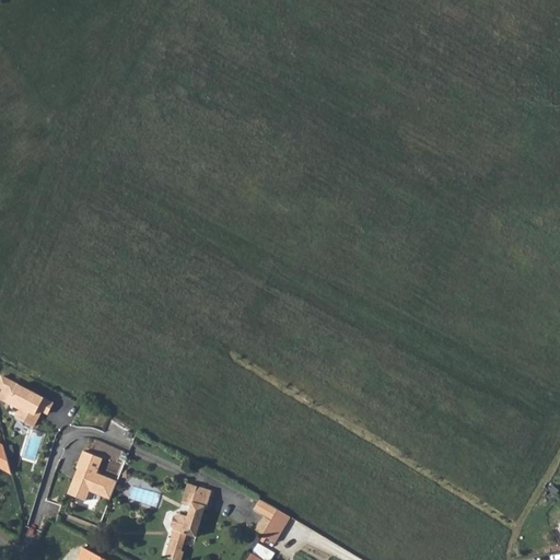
[(54,401),(2,374),(0,378),(0,385),(3,387),(0,394),(0,396),(9,401),(10,399),(22,405),(16,416),(34,424),(39,413),(35,412),(38,407),(48,411),(54,401)]
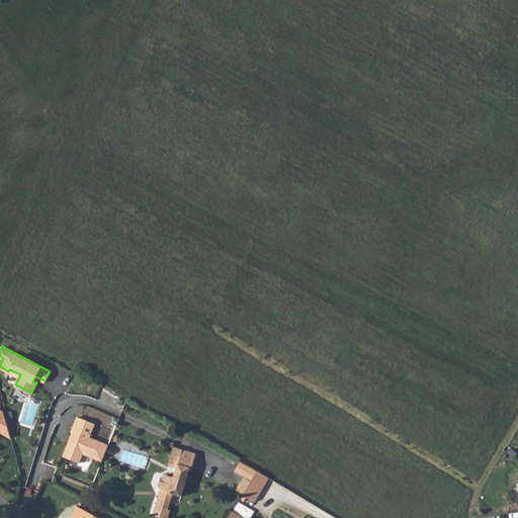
[(95,424),(78,417),(71,433),(75,434),(66,457),(80,463),(83,454),(102,462),(109,445),(90,438),(95,424)]
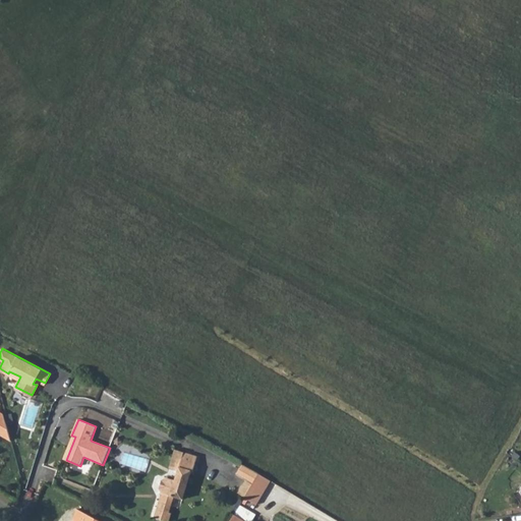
[(158,490),(161,496),(163,496),(161,501),(159,500),(153,519),(160,520),(169,520),(171,516),(168,515),(173,499),(182,502),(189,473),(192,473),(196,459),(182,455),(174,482),(165,479),(161,482),(158,490)]
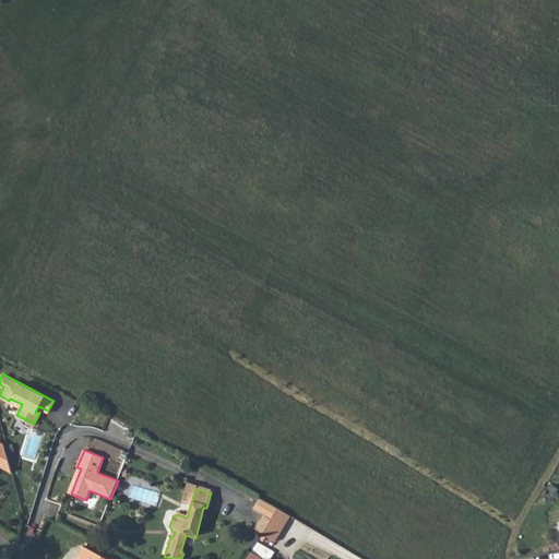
[(272,519),(277,509),(272,507),(266,515),(272,519)]
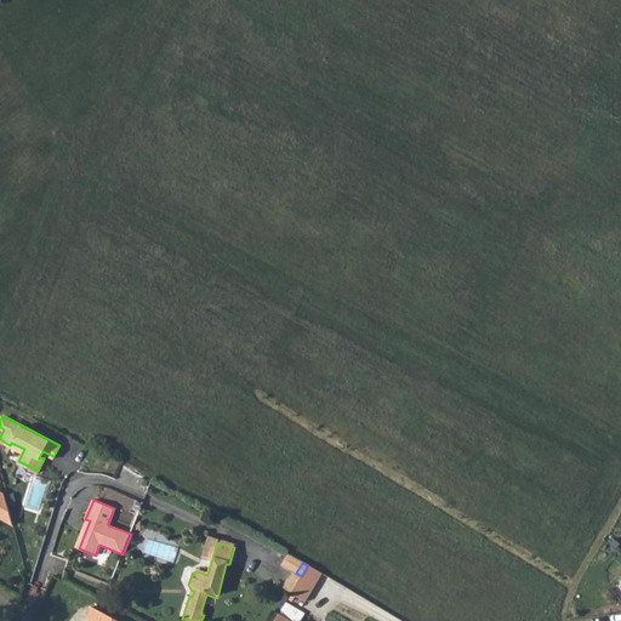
[(309,593),(323,573),(309,564),(308,565),(302,576),(296,585),(309,593)]
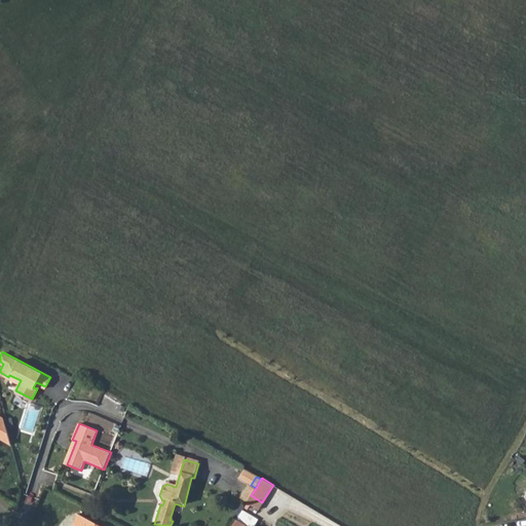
[(248,500),(251,495),(256,488),(251,485),(249,484),(241,497),(248,500)]
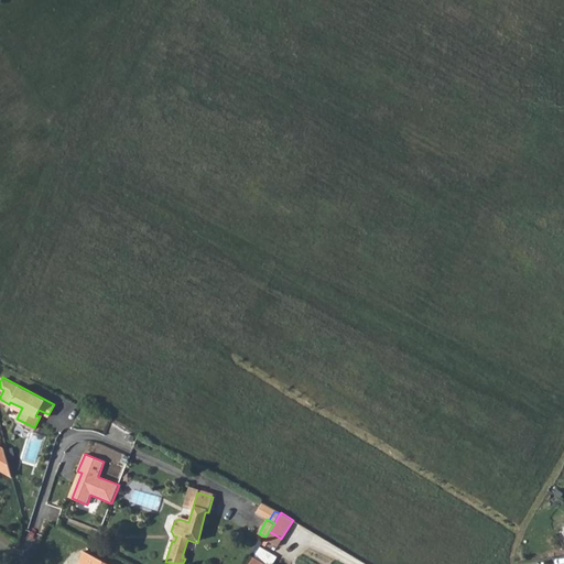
[(277,546),(281,539),(269,531),(266,537),(264,540),(277,546)]
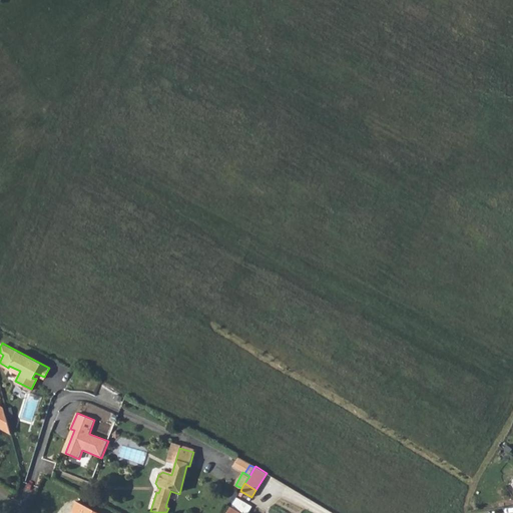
[(99,512),(75,500),(70,511),(74,512),(99,512)]
